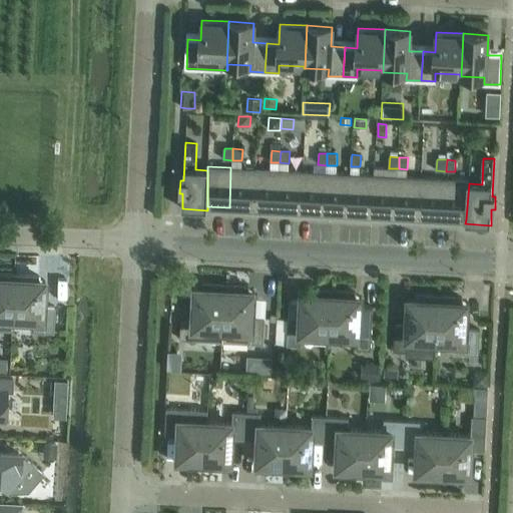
[(230,167),(229,207),(250,208),(253,168),(230,167)]
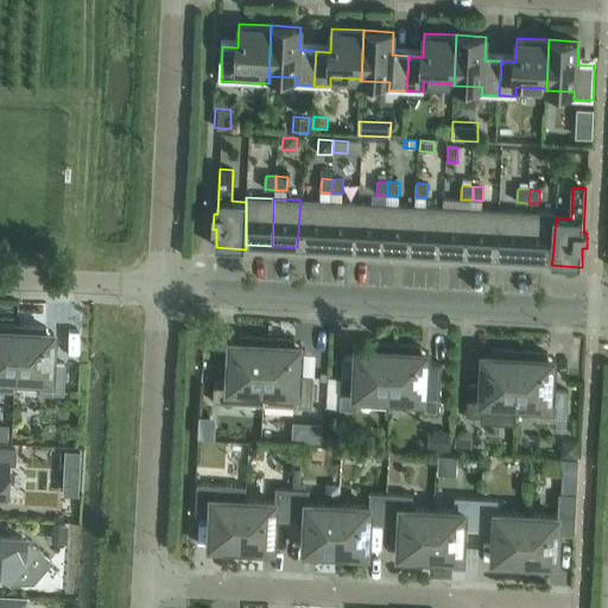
[(301,200),(297,247),(327,248),(329,201),(301,200)]
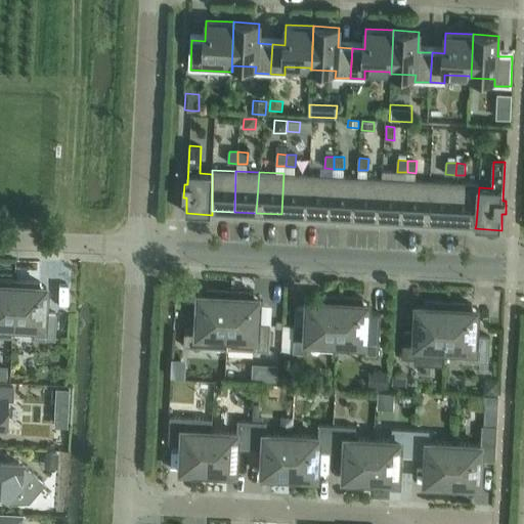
[(284,173),(281,214),(308,216),(310,175),(284,173)]
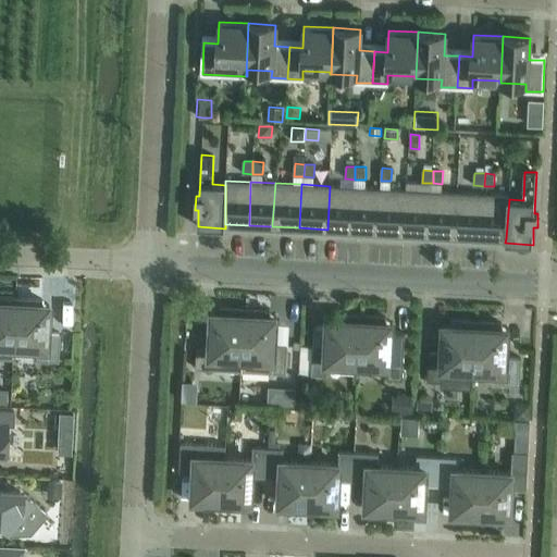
[(330,186),(327,230),(353,231),(354,187),(330,186)]
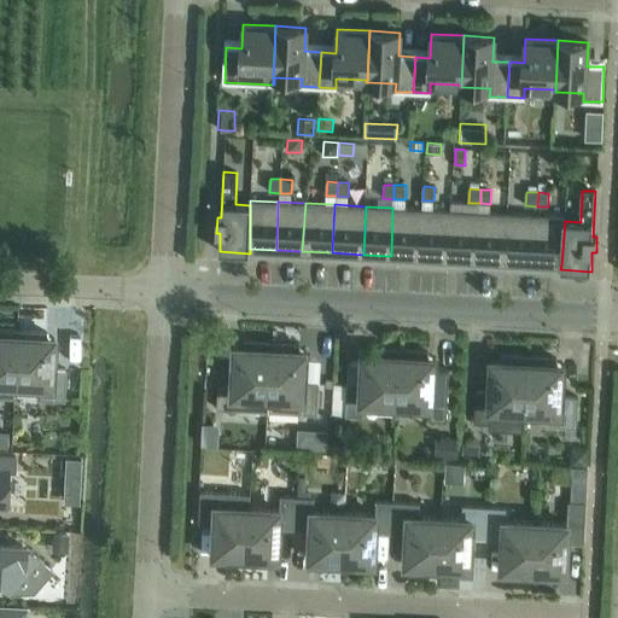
[(392,208),(391,256),(419,257),(421,209),(392,208)]
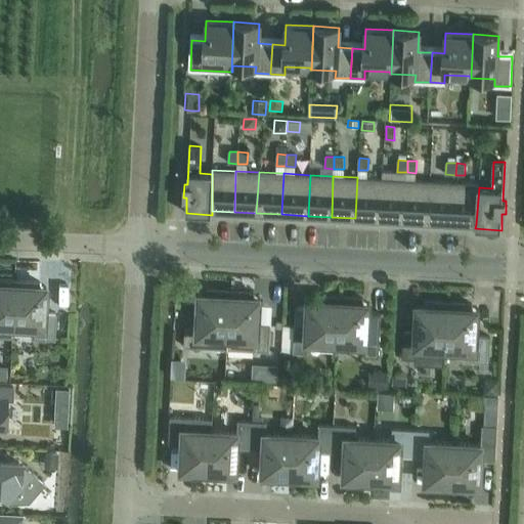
[(357,177),(355,218),(381,219),(382,178),(357,177)]
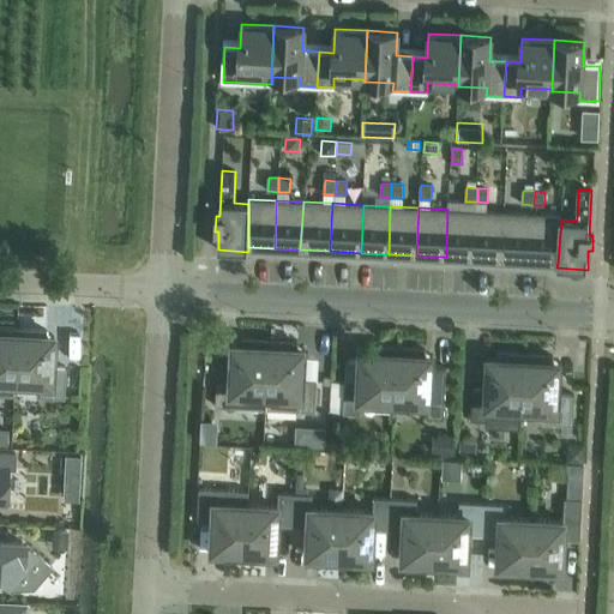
[(447,209),(446,257),(473,259),(475,211),(447,209)]
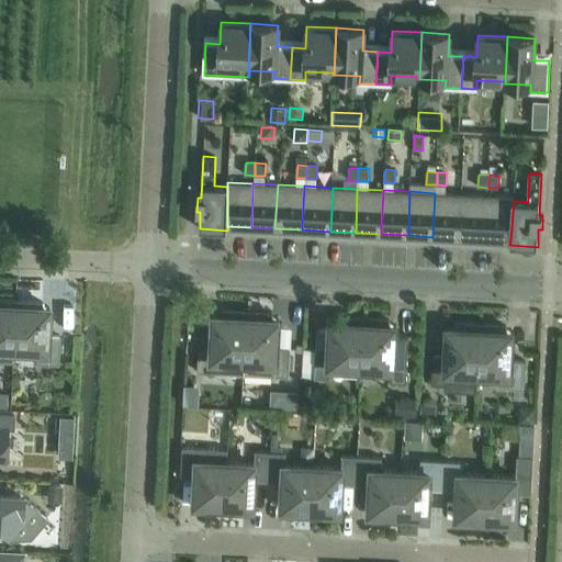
[(435,193),(433,237),(457,238),(460,194),(435,193)]
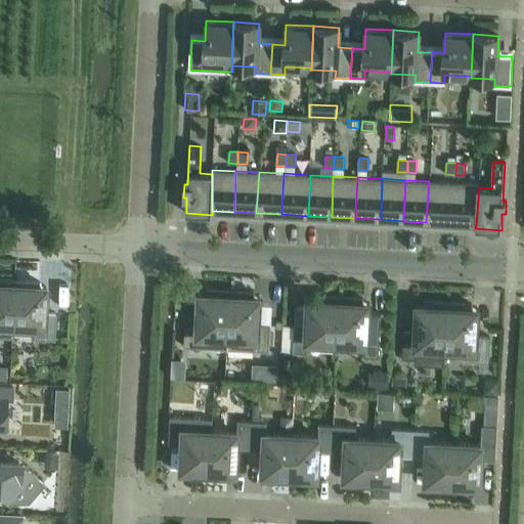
[(429,181),(426,222),(451,223),(453,182),(429,181)]
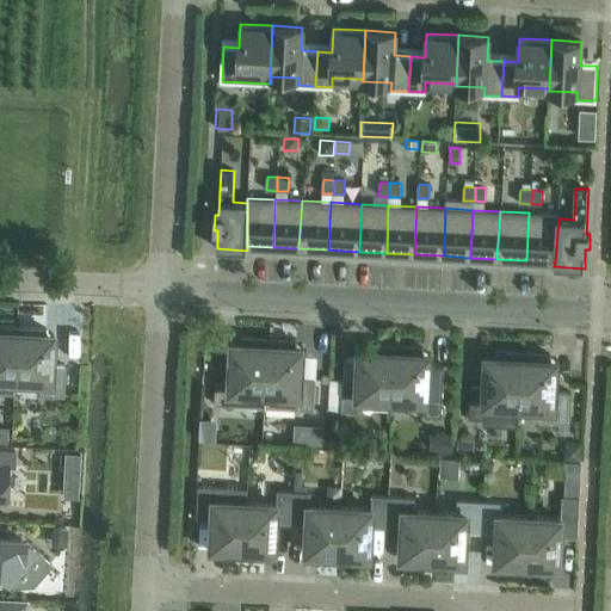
[(529,213),(526,260),(555,261),(559,218),(559,214),(529,213)]
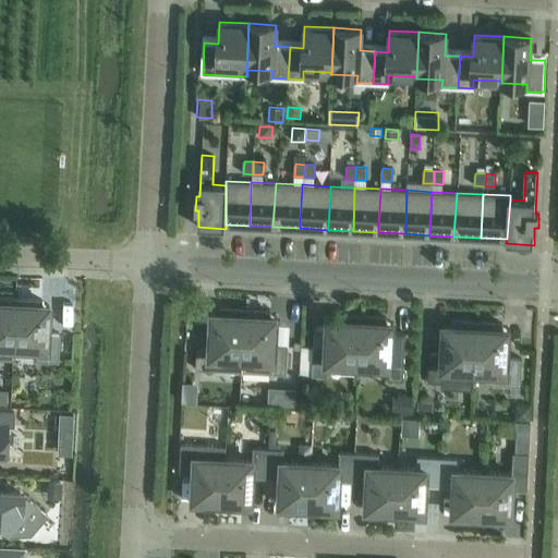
[(0,359),(13,360),(15,299),(0,298),(0,359)]
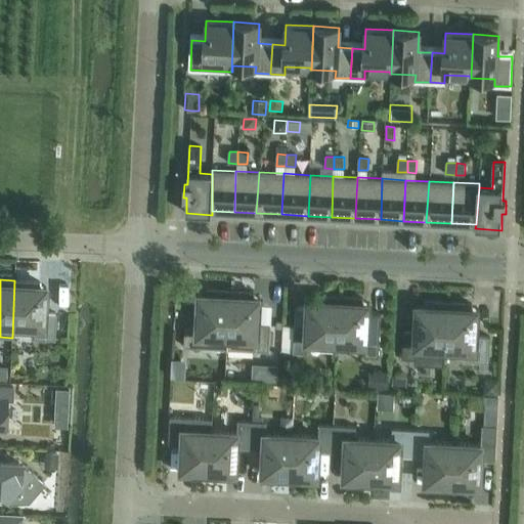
[(14,280),(12,338),(13,326),(32,328),(33,339),(54,340),(56,313),(43,313),(44,294),(38,294),(39,281),(14,280)]
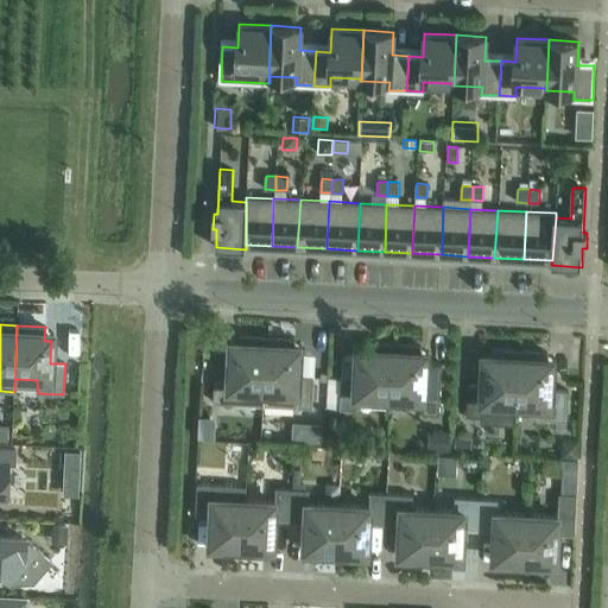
[(216,352),(214,403),(264,405),(267,339),(239,337),(239,342),(230,342),(230,344),(232,344),(230,352),(216,352)]
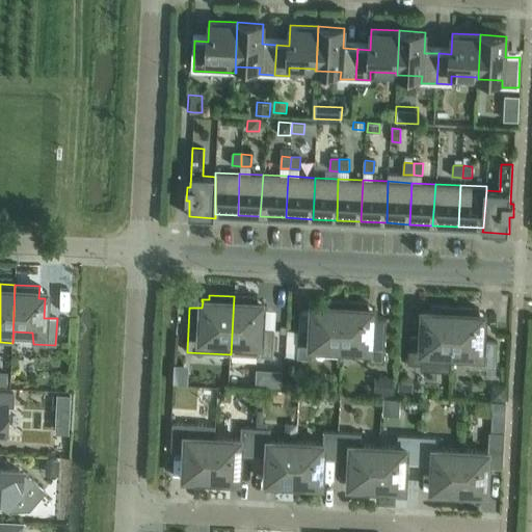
[(234,296),(231,354),(274,356),(275,329),(276,310),(264,310),(264,304),(265,304),(265,302),(258,302),(258,297),(234,296)]
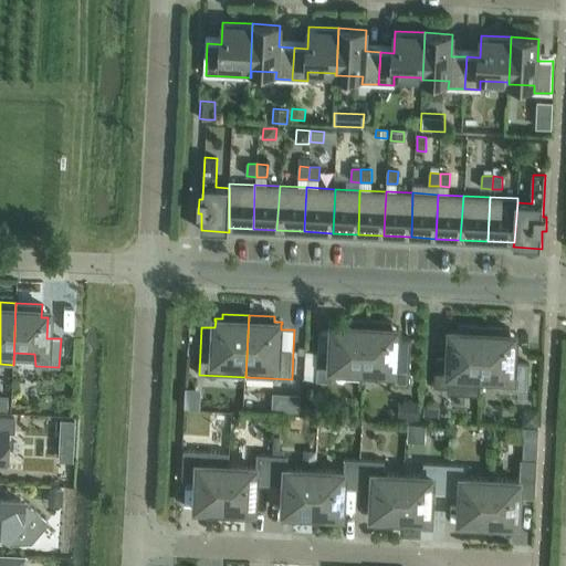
[(333,369),(364,370),(366,321),(341,320),(339,325),(332,325),(332,326),(333,326),(333,332),(320,332),(318,353),(306,352),(305,380),(332,381),(333,369)]
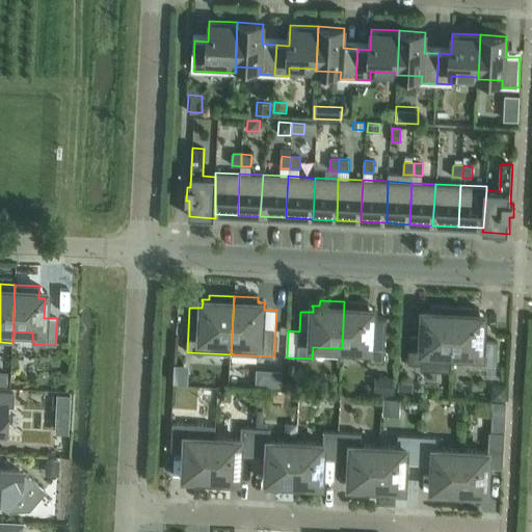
[(344,301),(342,348),(371,350),(370,362),(384,363),(387,318),(374,318),(374,310),(375,310),(375,309),(368,308),(369,303),(344,301)]
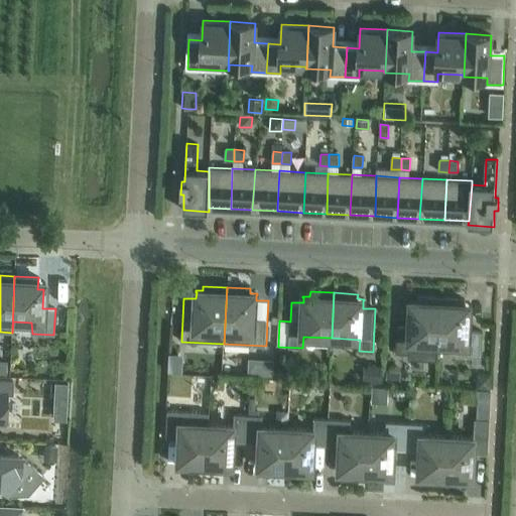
[(397,327),(396,353),(410,354),(410,358),(437,360),(438,344),(441,298),(417,297),(417,302),(410,301),(410,303),(411,303),(410,328),(397,327)]
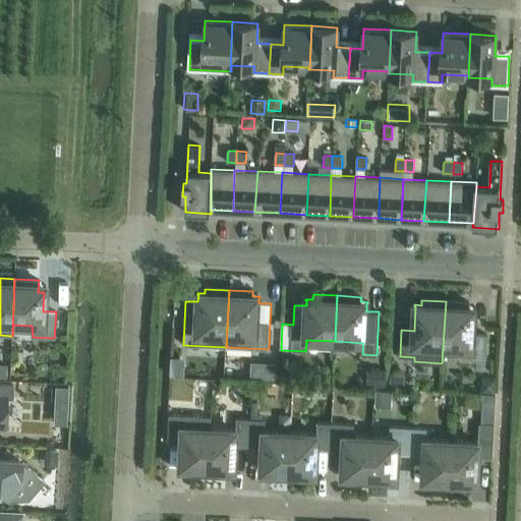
[(446,301),(443,347),(471,348),(471,360),(485,360),(486,334),(474,334),(475,309),(476,309),(476,307),(469,307),(469,302),(446,301)]
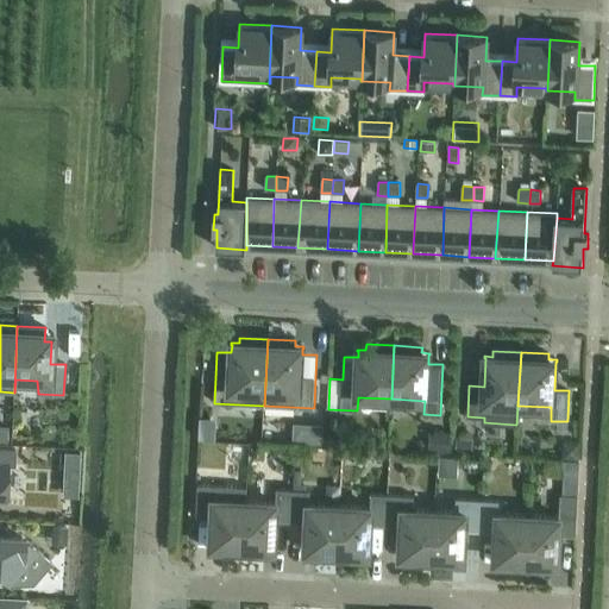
[(199,428),(199,439),(215,440),(217,418),(200,416),(199,428)]
